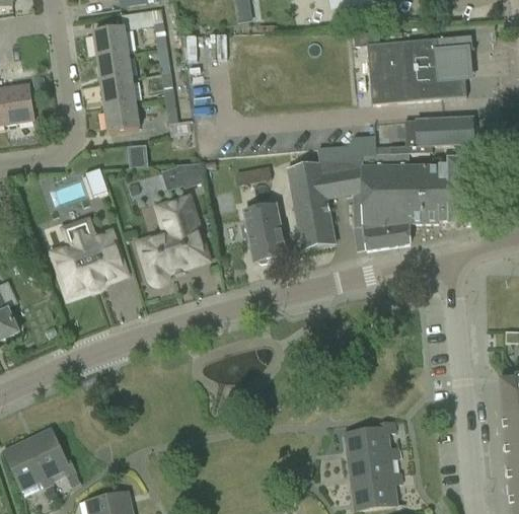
[(328,0),(330,8),(339,6),(339,8),(373,0),(373,2),(381,0),(328,0)]
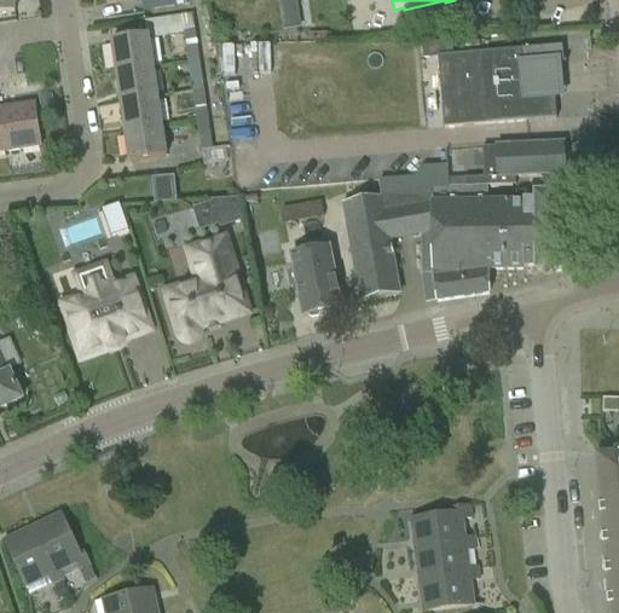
[(146,32),(111,36),(116,70),(152,64),(160,63),(157,48),(151,50),(149,34),(183,29),(187,59),(200,58),(194,11),(144,17),(146,32)]
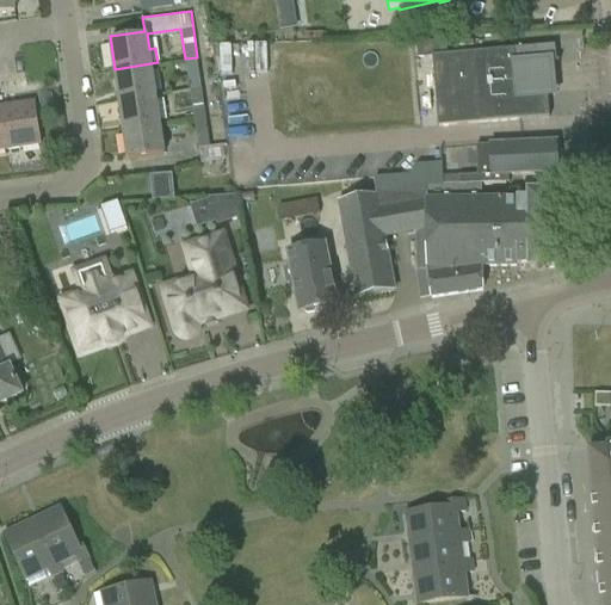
[(553,42),(430,53),(437,123),(548,113),(545,88),(543,88),(541,60),(555,59),(553,42)]
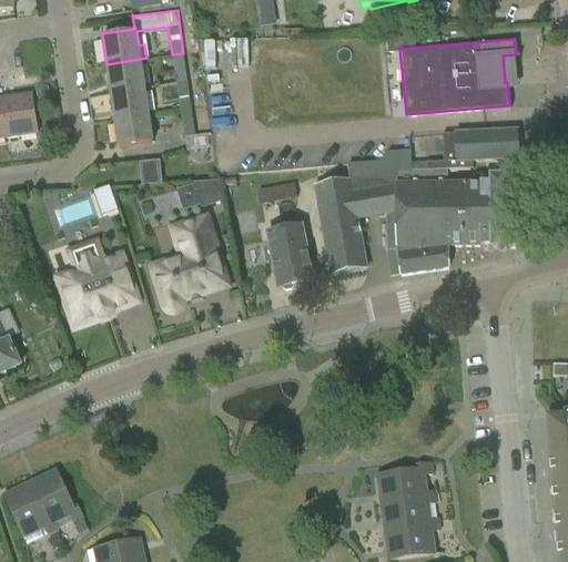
[(188,80),(183,53),(172,54),(176,81),(188,80)]
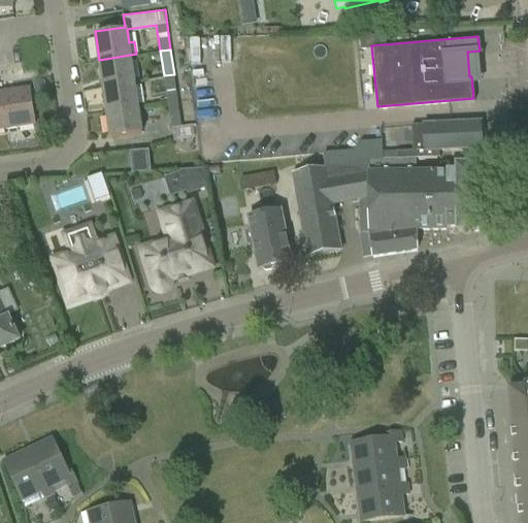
[(103,85),(134,79),(130,55),(99,60),(103,85)]
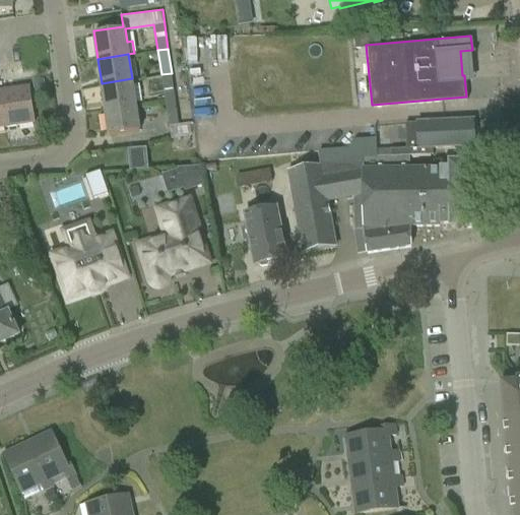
[(161,74),(166,100),(175,99),(172,73),(161,74)]
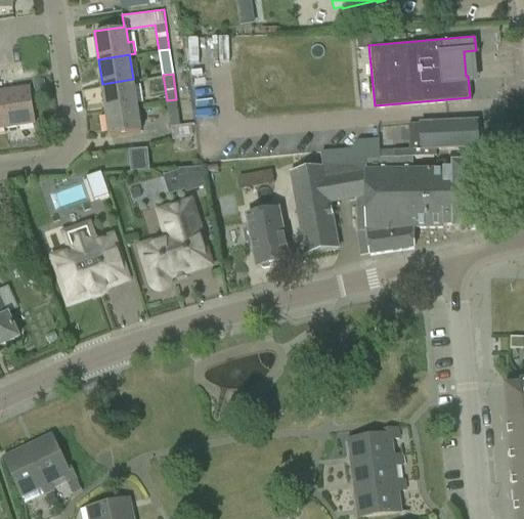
[(33,78),(35,88),(45,86),(44,76),(33,78)]
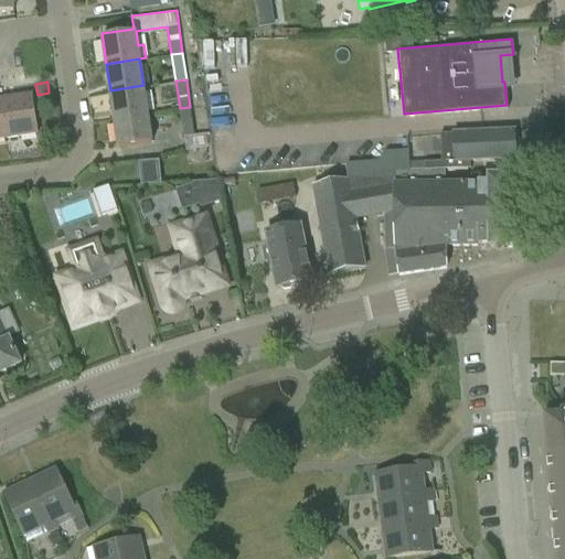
[(110,90),(114,118),(148,113),(144,85),(110,90)]
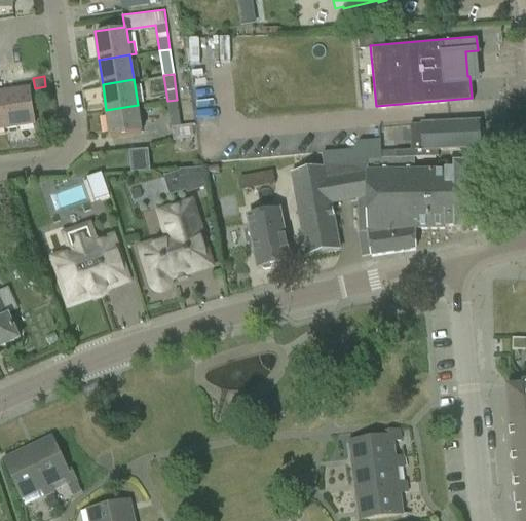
[(35,120),(29,83),(0,86),(0,106),(3,125),(35,120)]
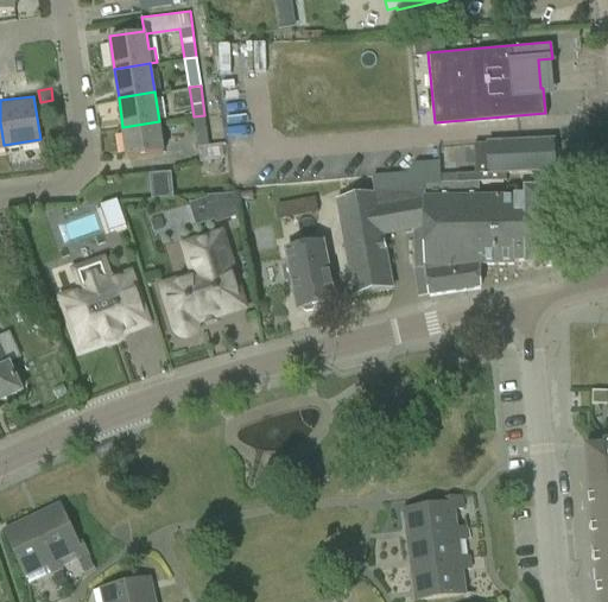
[(204,115),(194,116),(197,144),(209,143),(204,115)]
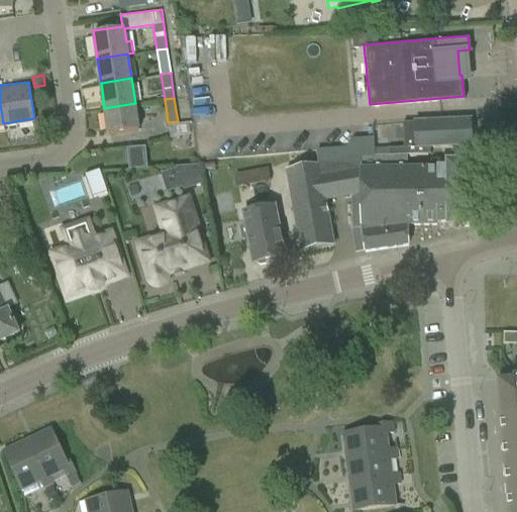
[(135,103),(104,108),(108,131),(138,127),(135,103)]
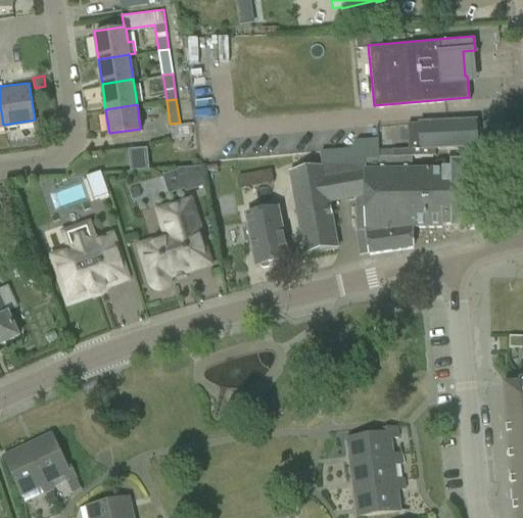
[(392,146),(393,153),(393,155),(412,154),(436,153),(436,147),(476,145),(475,119),(420,121),(420,122),(407,123),(409,146),(392,146)]
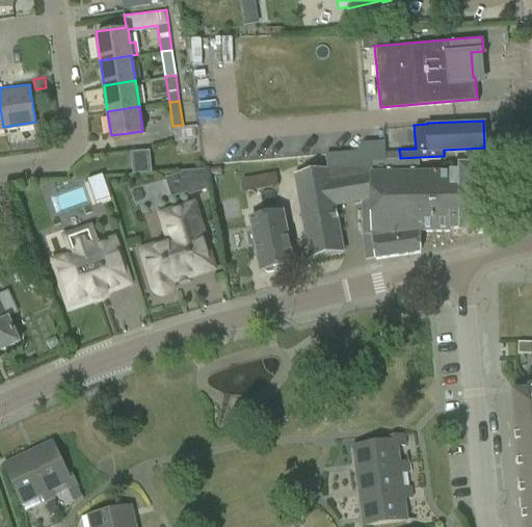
[(150,148),(133,149),(134,164),(151,162),(151,153),(150,148)]
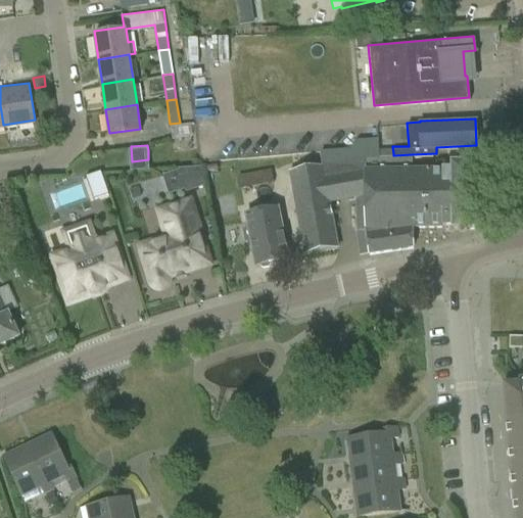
[(366,161),(343,160),(347,196),(368,193),(370,230),(372,250),(412,245),(412,226),(452,225),(452,227),(480,226),(480,196),(491,196),(491,163),(480,163),(480,160),(452,161),(438,161),(438,167),(412,167),(412,154),(393,155),(393,153),(365,154),(366,161)]
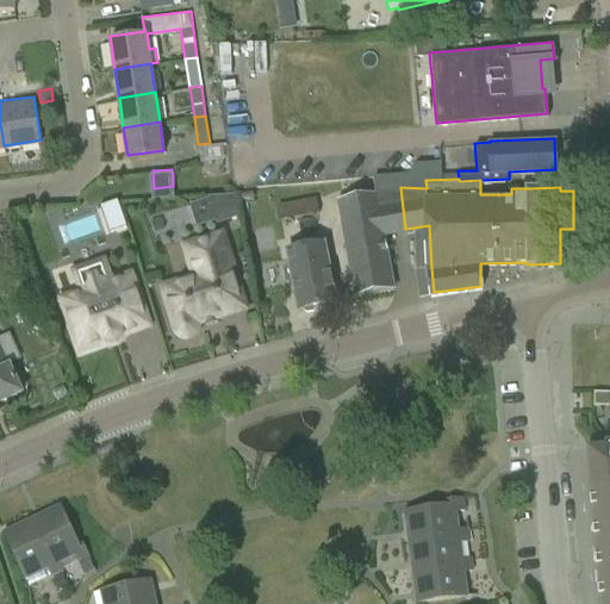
[(378,191),(337,198),(354,293),(394,286),(393,278),(385,232),(405,229),(400,187),(377,186),(378,191)]
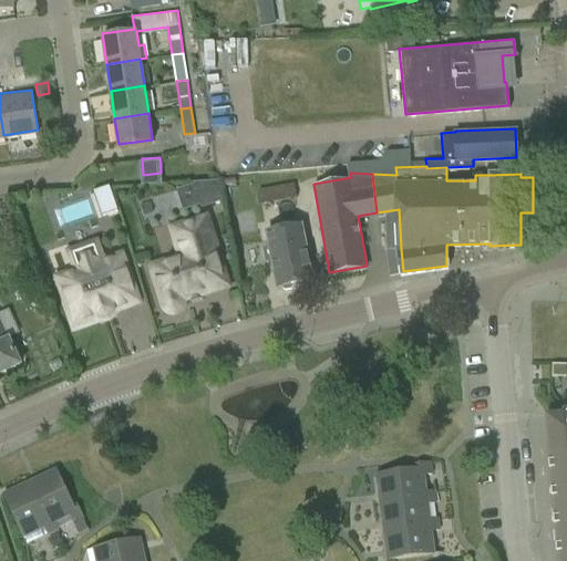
[(194,182),(202,208),(224,200),(219,180),(194,182)]
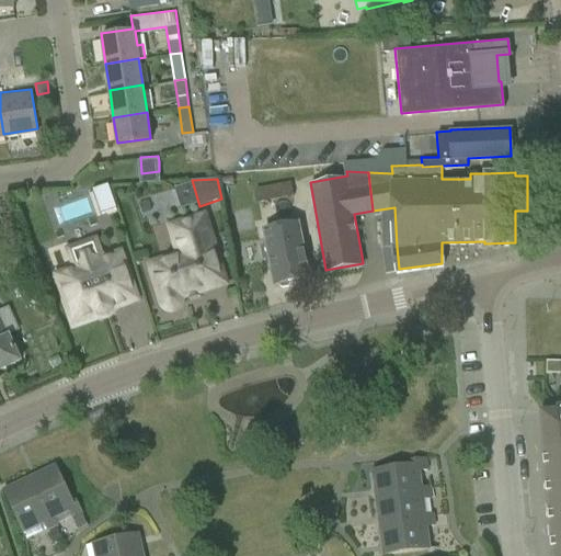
[(258,201),(294,193),(292,179),(254,186),(258,201)]
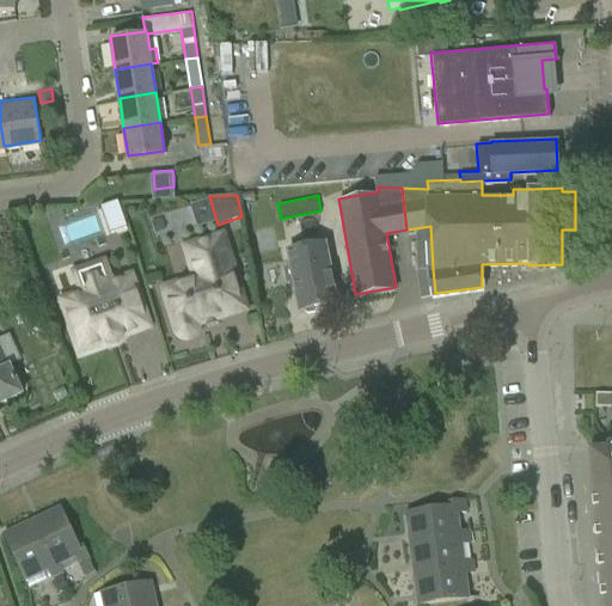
[(118,196),(101,202),(110,230),(127,224),(118,196)]
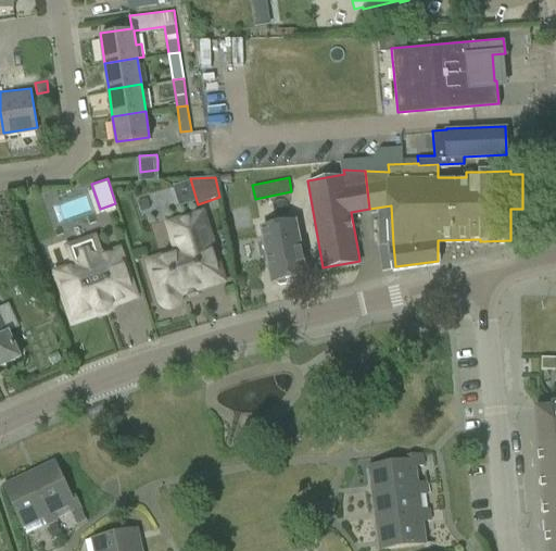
[(153,261),(165,299),(168,304),(175,305),(180,304),(184,299),(185,293),(228,280),(207,214),(188,220),(192,234),(178,238),(182,252),(153,261)]
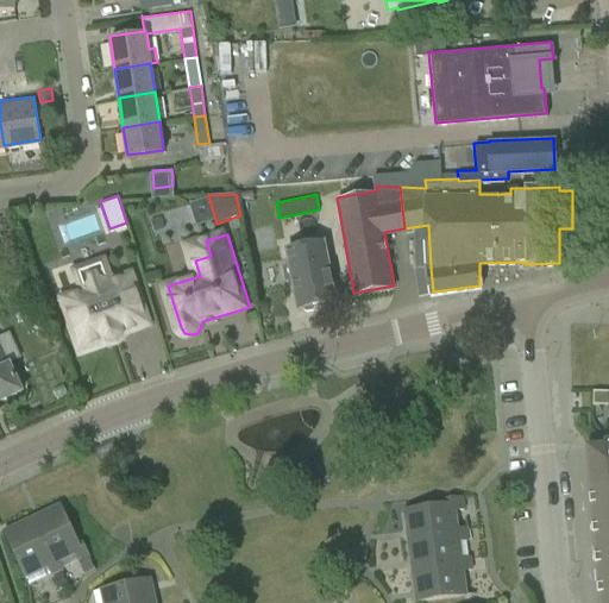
[(289,263),(286,264),(288,278),(292,278),(297,307),(336,300),(324,240),(286,247),(289,263)]
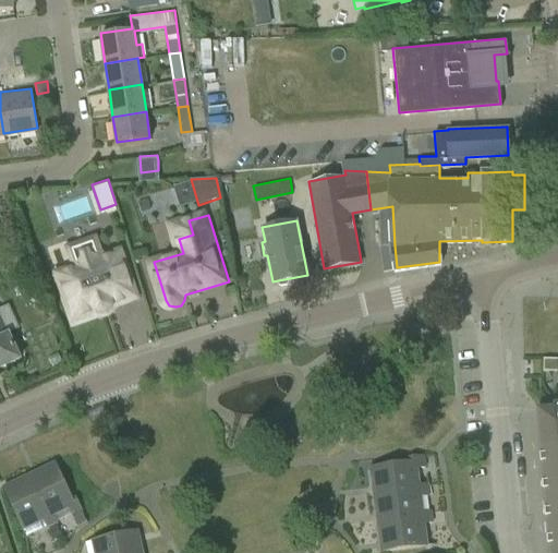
[(72,263),(55,268),(72,320),(138,297),(120,245),(104,251),(98,236),(67,248),(72,263)]
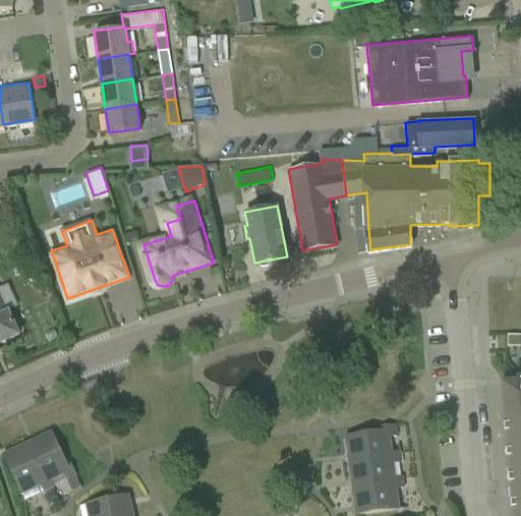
[(0,291),(0,340),(18,332),(0,291)]
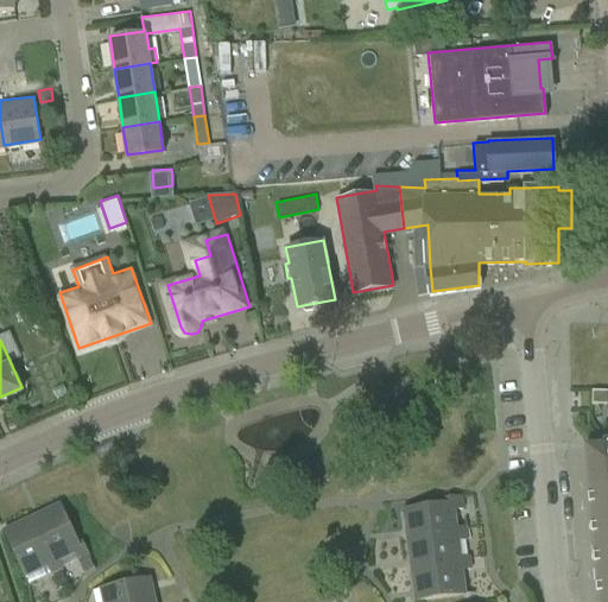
[(607,400),(607,387),(591,387),(591,401),(607,400)]
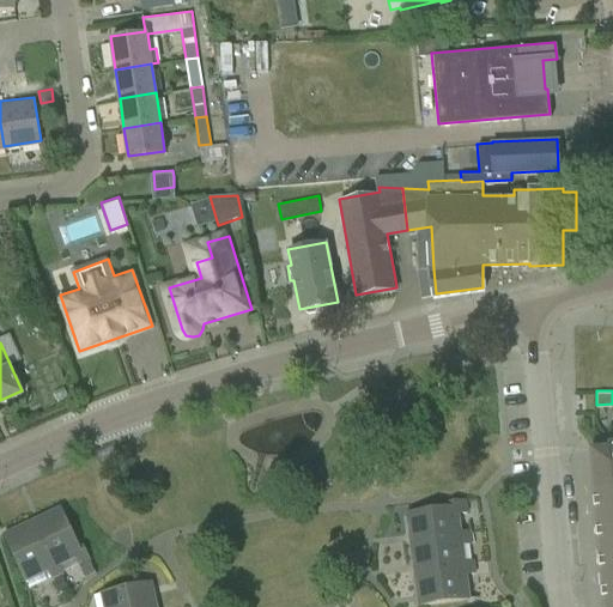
[(451,511),(466,510),(463,498),(448,501),(448,505),(405,510),(407,536),(454,530),(451,511)]
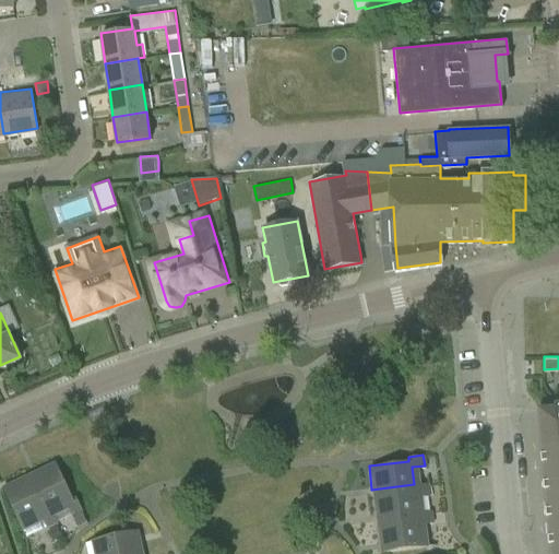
[(54,460),(32,470),(50,509),(66,503),(71,514),(81,509),(75,496),(71,497),(54,460)]
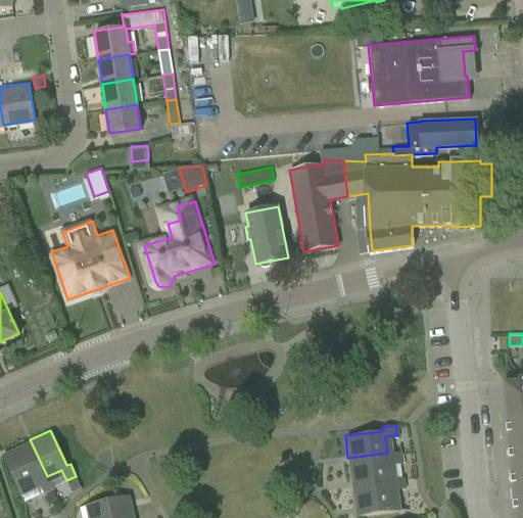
[(19,490),(39,481),(44,491),(53,486),(47,476),(30,439),(2,453),(19,490)]
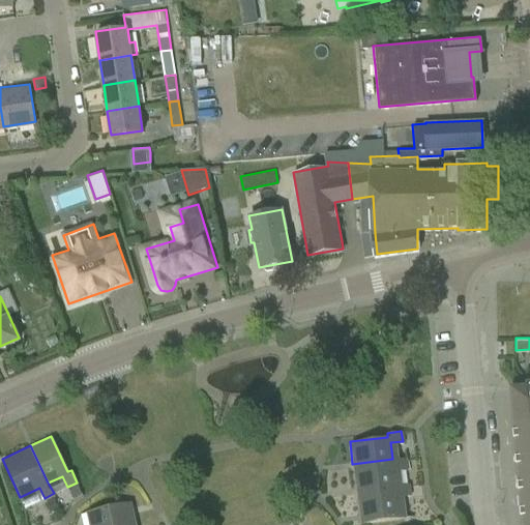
[(352,464),(356,491),(395,485),(393,468),(406,466),(404,457),(392,459),(352,464)]
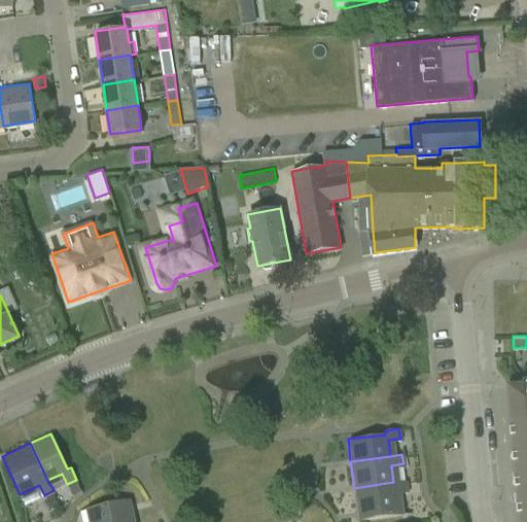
[(395,491),(408,490),(406,481),(393,482),(354,488),(358,519),(398,513),(395,491)]
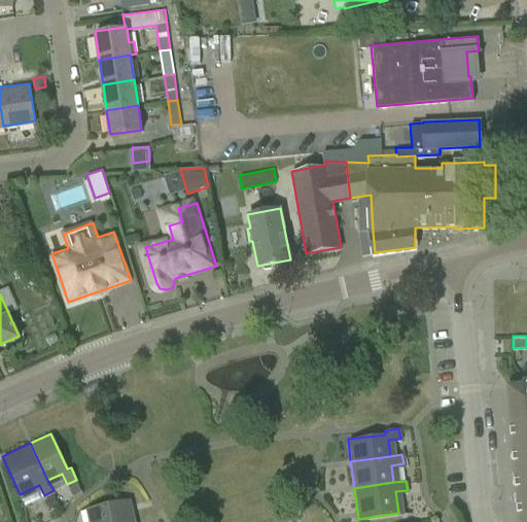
[(138,521),(133,497),(94,506),(97,521),(138,521)]
